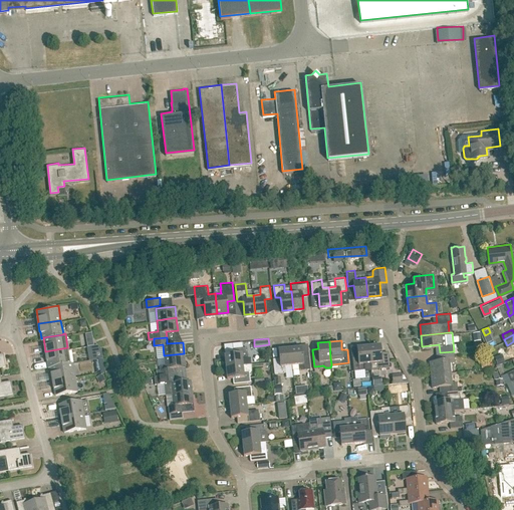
[(368,343),(370,360),(371,367),(378,367),(377,365),(390,364),(389,349),(381,350),(380,342),(368,343)]
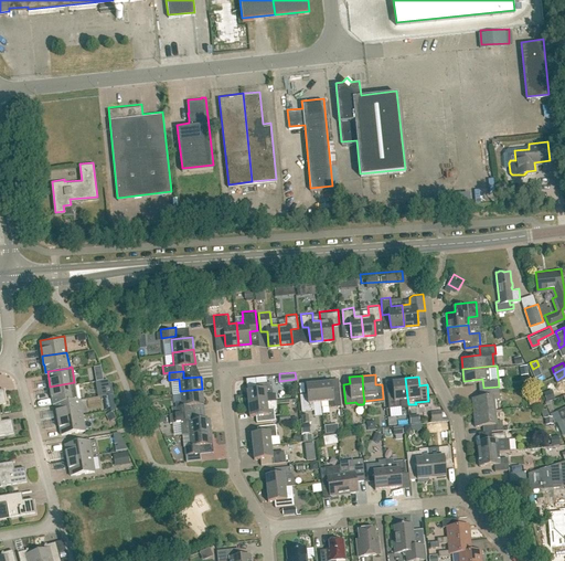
[(400,398),(407,397),(405,378),(393,380),(393,389),(387,390),(390,405),(401,404),(400,398)]
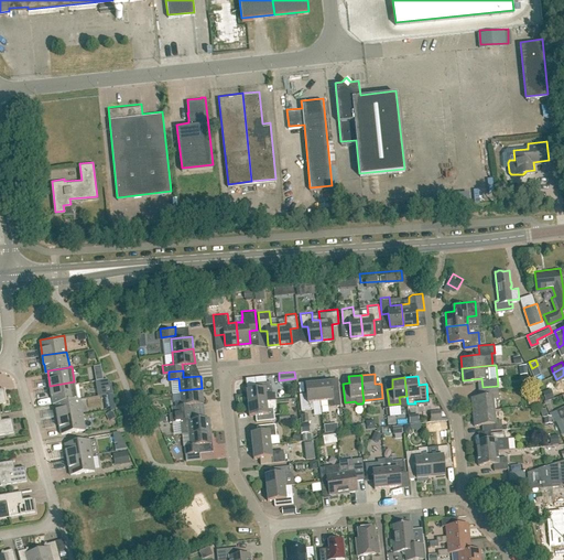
[(248,400),(275,398),(274,389),(272,390),(271,378),(256,379),(257,386),(247,387),(248,400)]
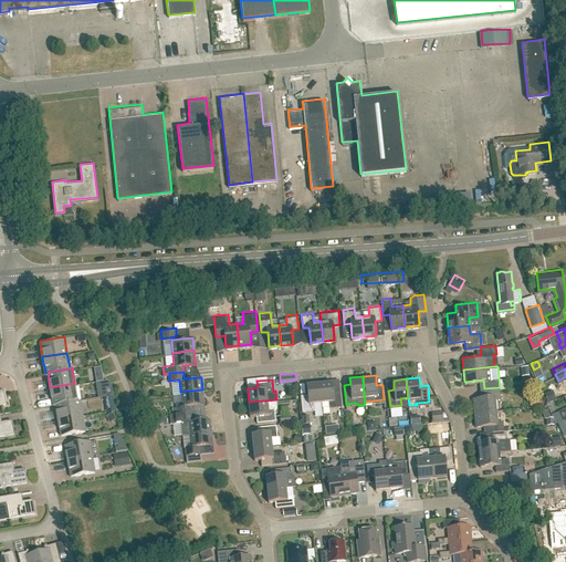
[(320,381),(322,399),(329,398),(329,405),(342,404),(339,389),(334,389),(333,380),(320,381)]
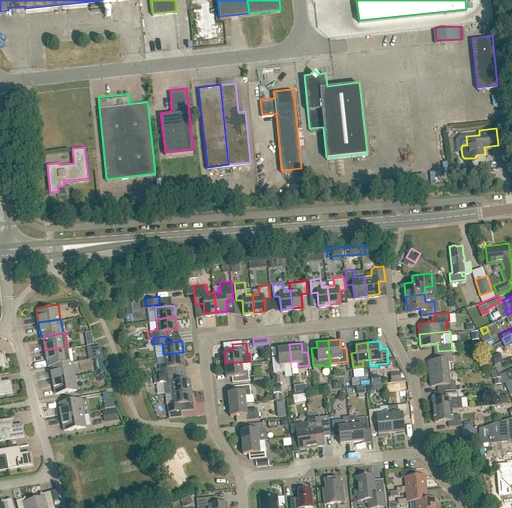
[(284,362),(291,361),(289,344),(277,346),(278,356),(273,356),(274,370),(285,369),(284,362)]
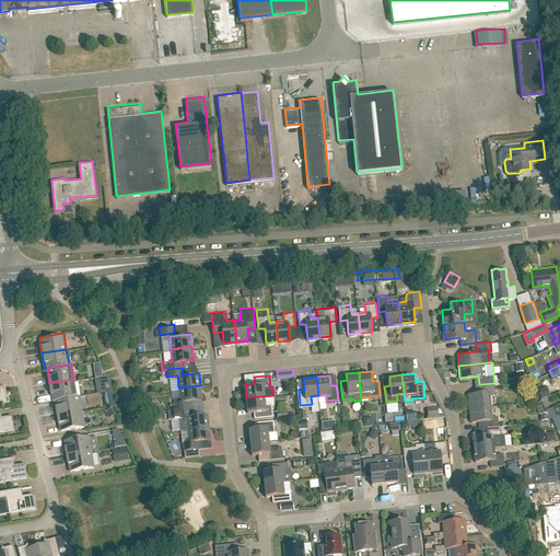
[(77,394),(73,379),(49,383),(50,392),(51,391),(53,398),(55,398),(55,397),(77,394)]
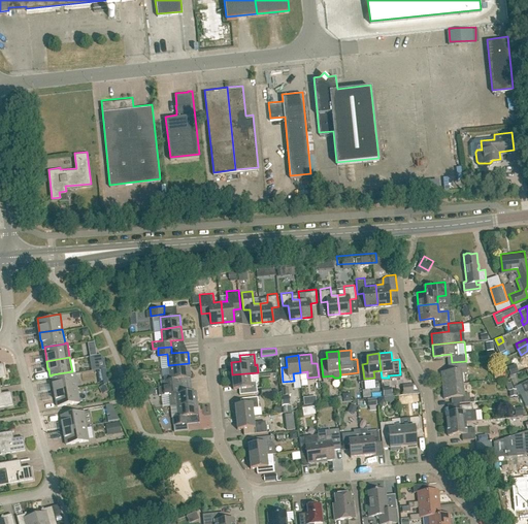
[(442,383),(463,381),(462,370),(467,370),(466,361),(452,362),(448,363),(449,368),(441,369),(442,383)]
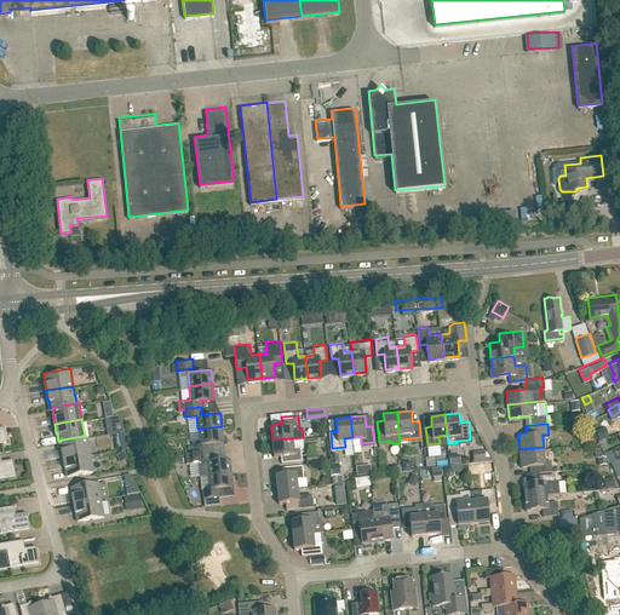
[(194,452),(210,450),(208,442),(223,441),(222,426),(197,429),(199,437),(193,438),(194,452)]
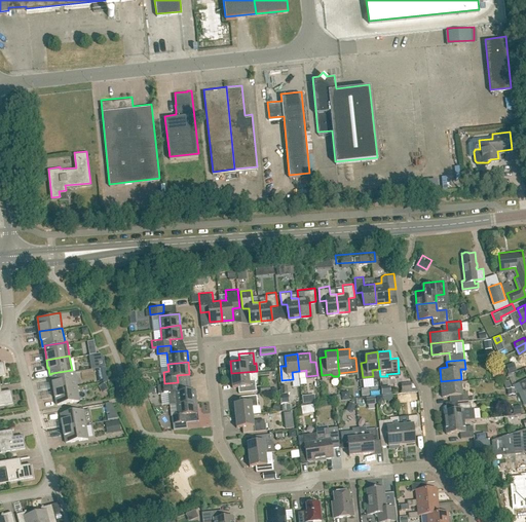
[(53,387),(76,384),(74,369),(72,370),(51,373),(51,374),(52,380),(53,387)]
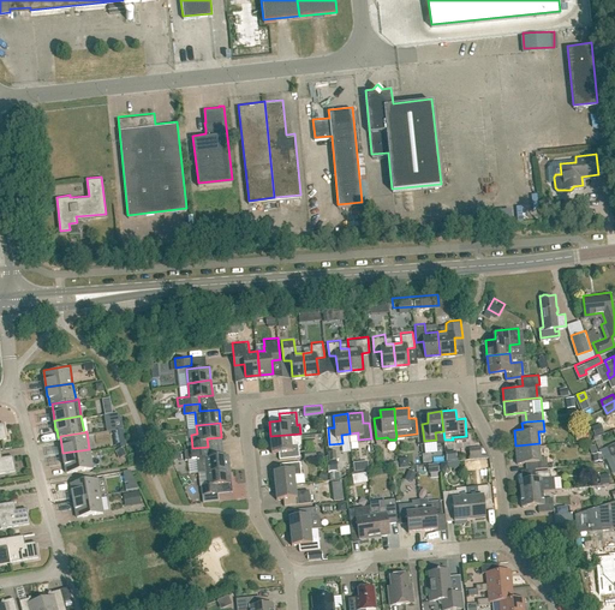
[(300,434),(270,436),(272,450),(279,449),(280,455),(299,454),(298,442),(299,442),(300,440),(300,434)]
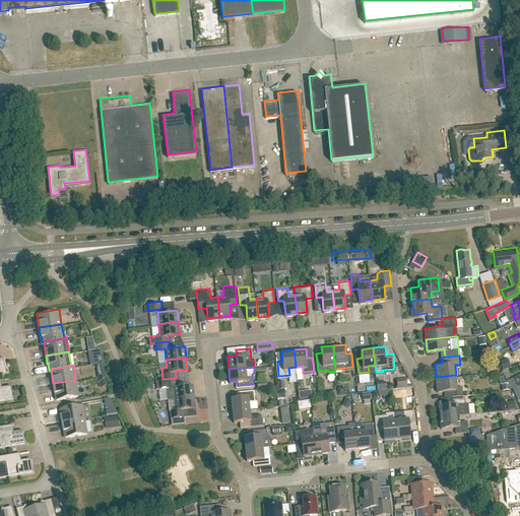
[(510,385),(513,384),(513,385),(519,381),(519,372),(507,378),(510,385)]
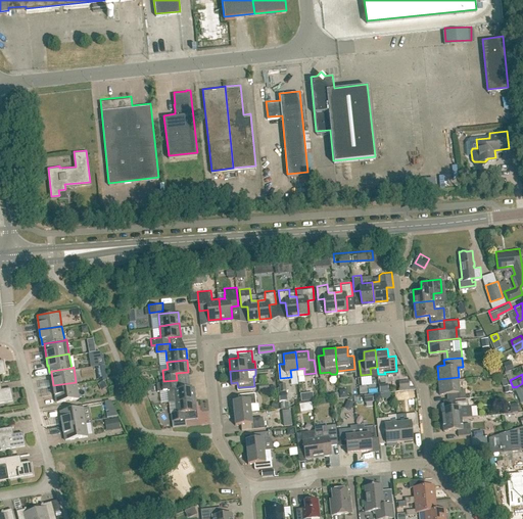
[(400,387),(400,388),(415,386),(411,377),(409,378),(398,379),(399,387),(400,387)]
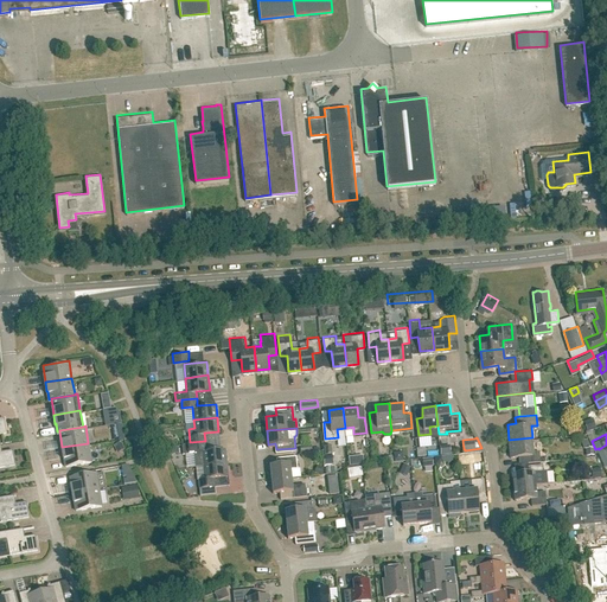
[(532,437),(509,440),(510,455),(518,454),(519,461),(541,459),(540,448),(534,449),(532,437)]
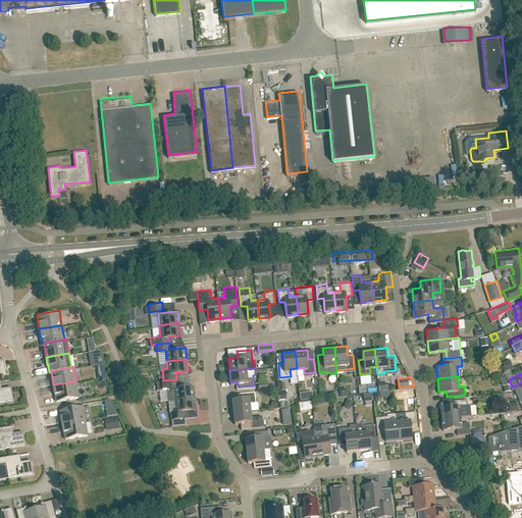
[(104,378),(99,380),(101,386),(107,383),(104,378)]
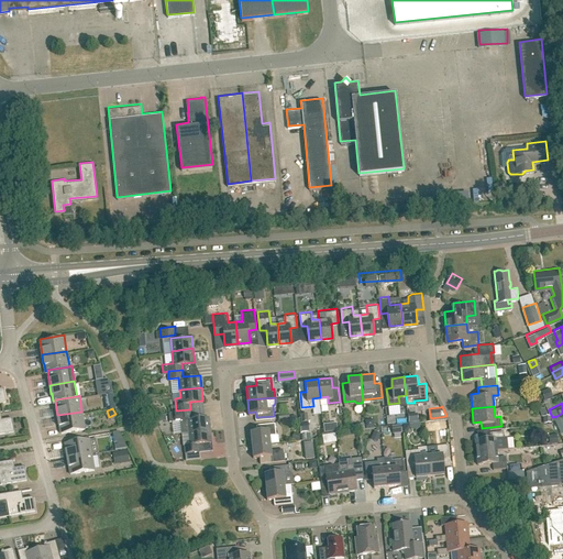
[(188,429),(210,427),(208,415),(190,416),(190,409),(176,410),(169,412),(169,419),(180,418),(181,430),(188,429)]
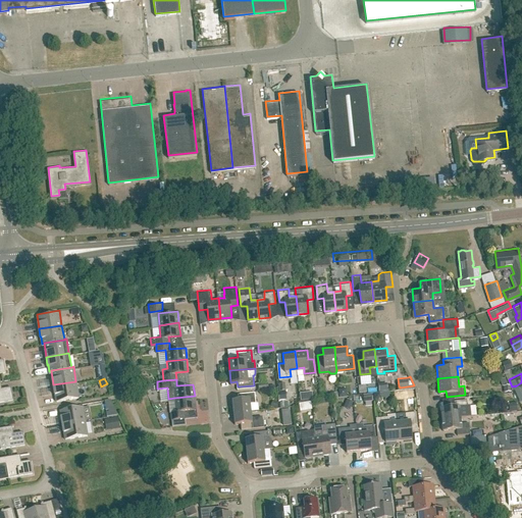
[(75,381),(53,384),(54,393),(55,393),(56,399),(79,396),(75,381)]
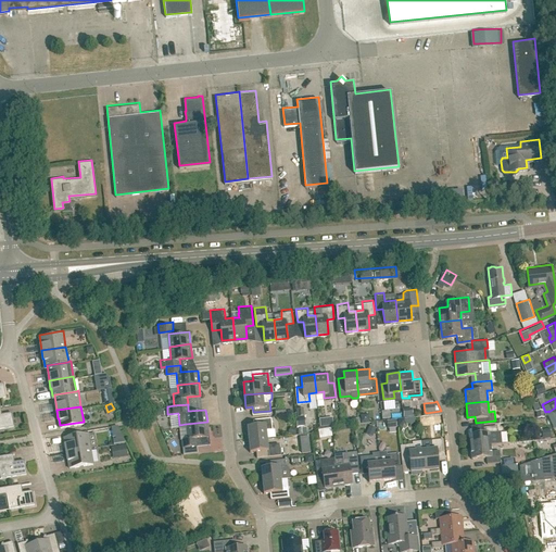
[(0,411),(0,426),(13,424),(11,410),(0,411)]
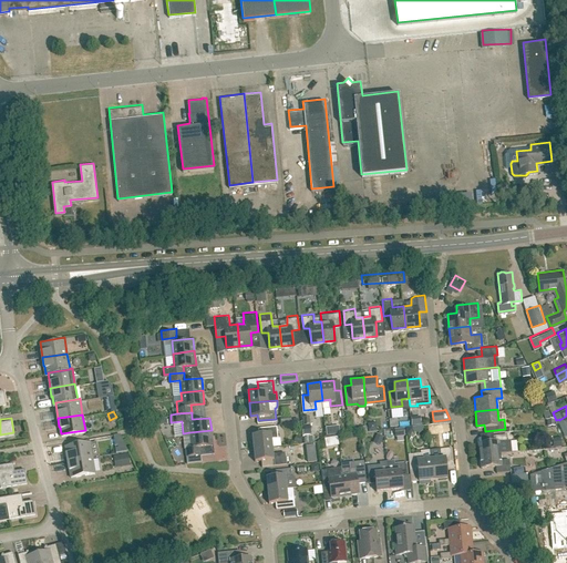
[(254,446),(272,443),(271,436),(278,434),(277,423),(258,426),(259,431),(253,432),(254,446)]
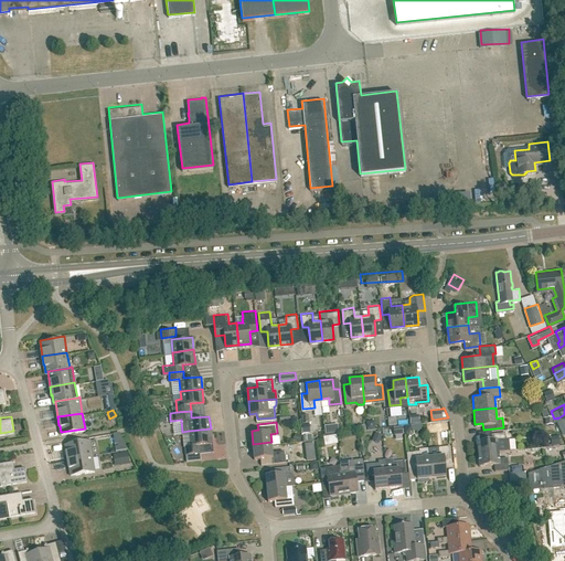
[(189,431),(182,432),(183,445),(185,445),(185,453),(187,459),(201,457),(200,451),(200,443),(212,442),(211,429),(189,431)]
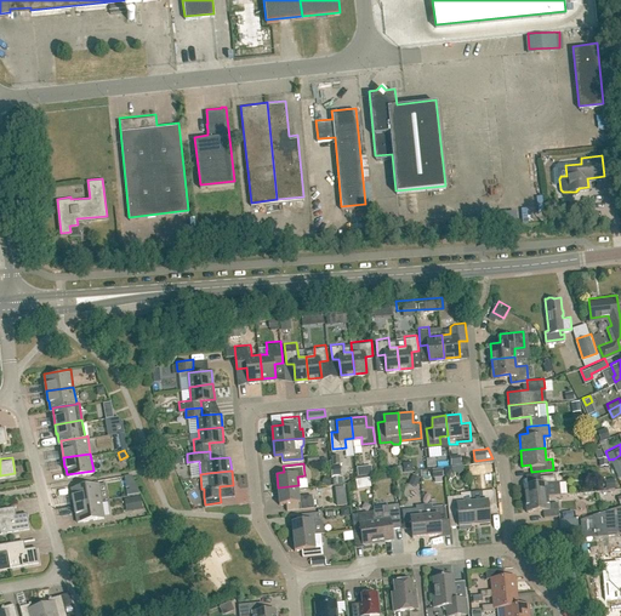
[(525,496),(548,494),(548,492),(560,491),(559,479),(556,479),(556,472),(540,473),(541,480),(524,483),(525,496)]
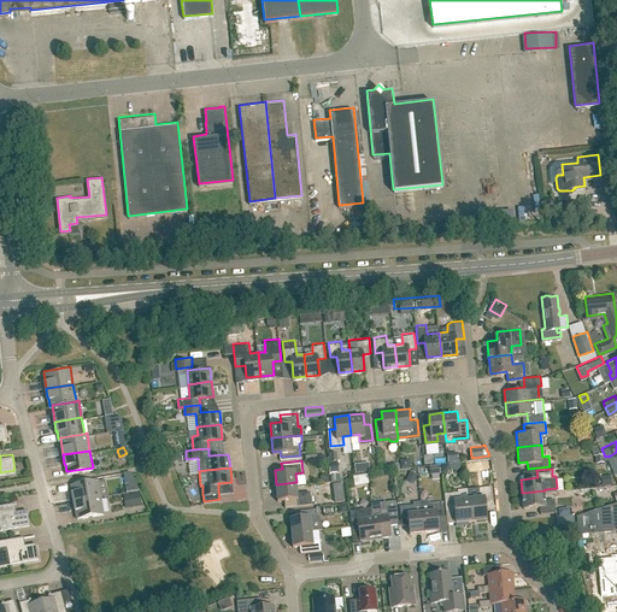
[(358,481),(371,478),(370,470),(357,471),(358,481)]
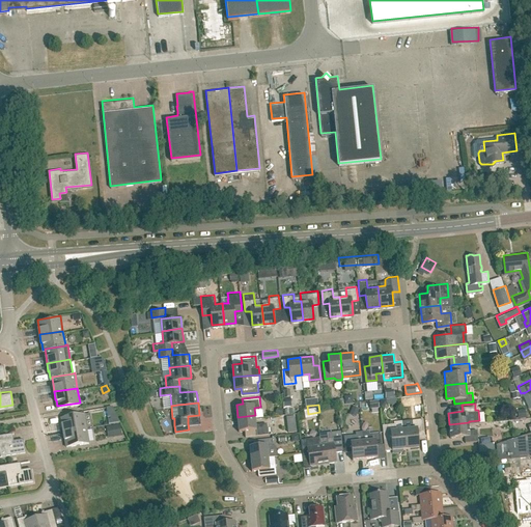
[(108,420),(119,419),(114,407),(107,408),(108,420)]
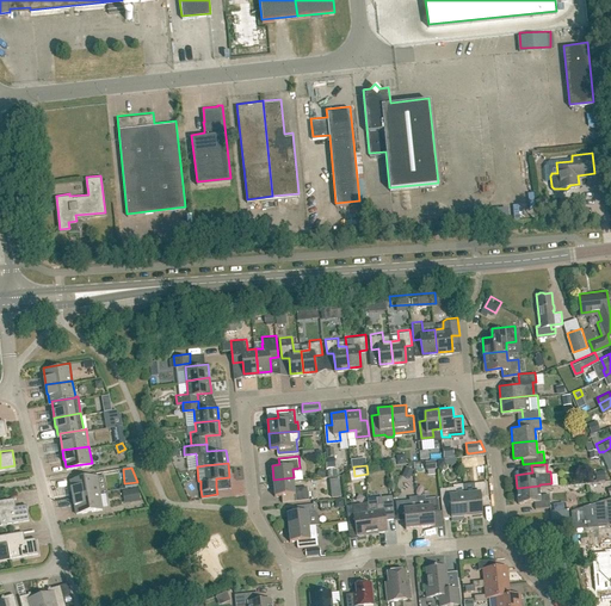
[(73,494),(99,489),(97,472),(71,477),(72,484),(71,486),(73,494)]
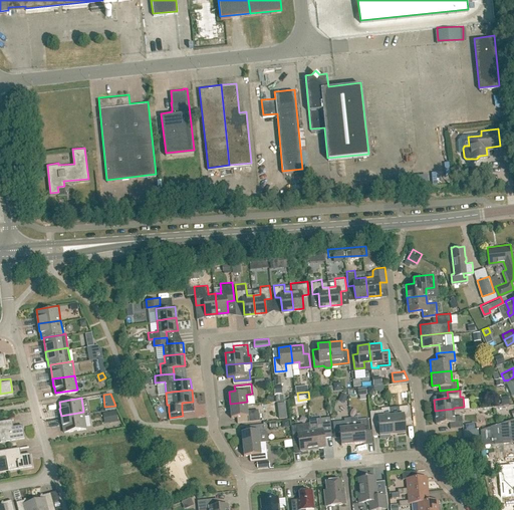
[(247,408),(247,402),(230,404),(231,415),(237,415),(238,421),(254,419),(259,418),(258,407),(247,408)]
